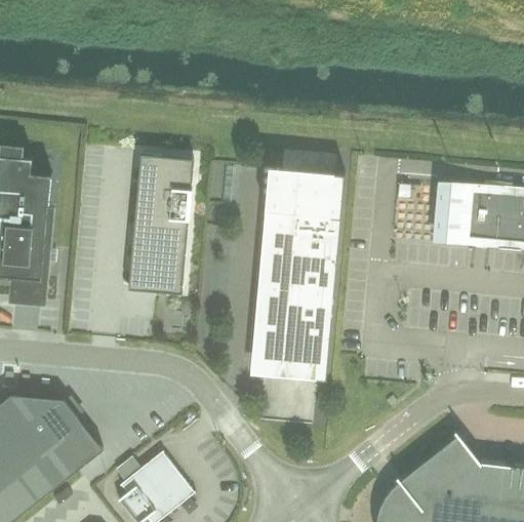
[(23,158),(24,147),(1,145),(0,156),(0,276),(11,278),(9,302),(46,305),(49,270),(55,206),(48,205),(51,175),(31,173),(32,159),(23,158)]
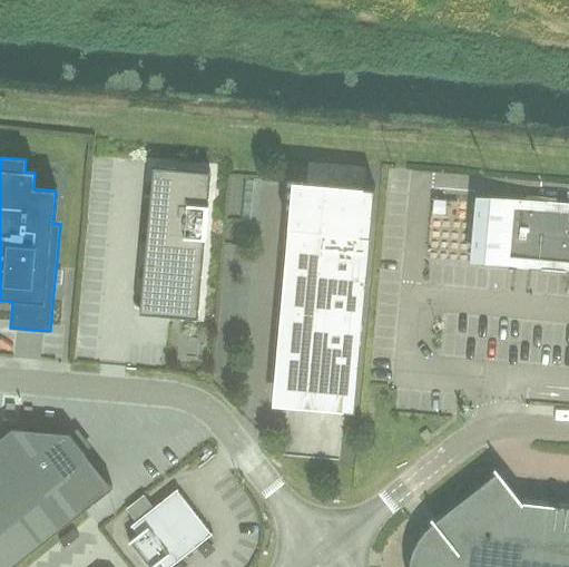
[(197,321),(198,302),(204,241),(205,241),(208,207),(211,174),(153,168),(149,205),(155,205),(153,233),(147,233),(139,315),(197,321)]
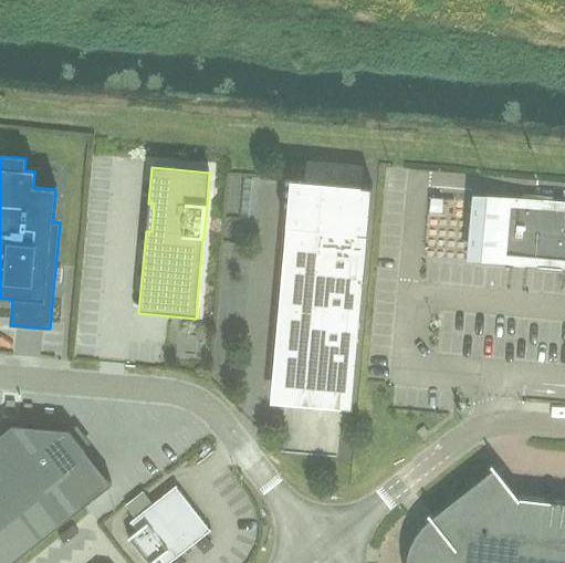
[(359,187),(359,189),(322,185),(317,235),(316,235),(315,236),(313,237),(312,237),(312,238),(311,239),(311,240),(311,242),(311,243),(312,244),(313,246),(314,247),(315,247),(316,247),(304,386),(342,389),(339,412),(352,413),(370,188),(359,187)]
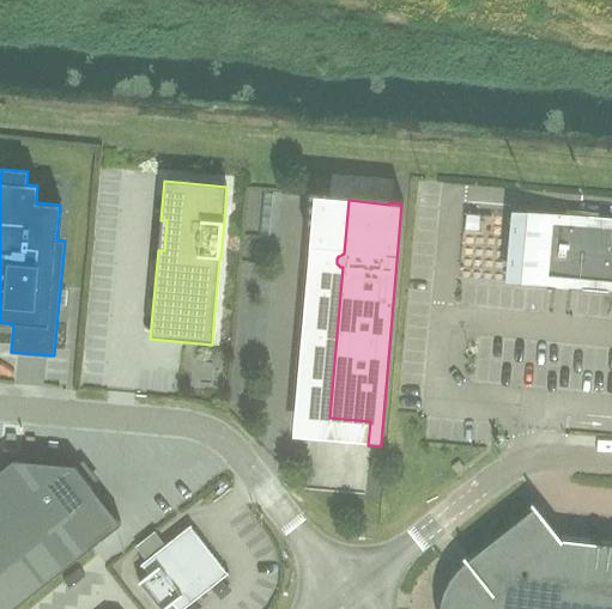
[(520,218),(514,281),(529,282),(611,288),(611,225),(597,225),(597,219),(585,218),(585,224),(534,219),(520,218)]
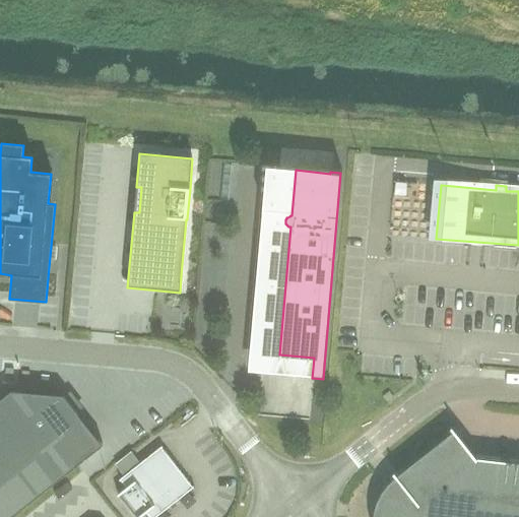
[(11,516),(102,447),(76,414),(63,398),(62,397),(10,392),(0,399),(0,516),(11,516)]
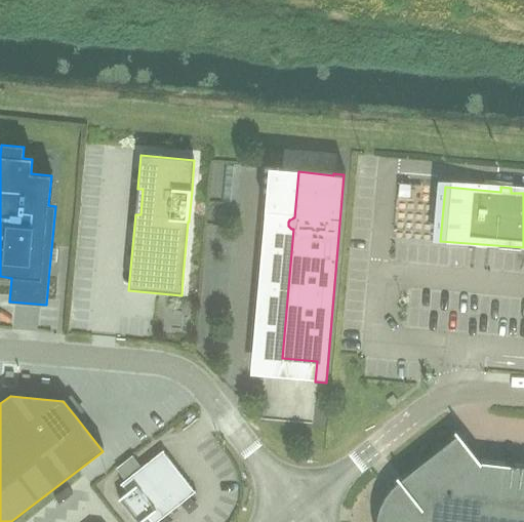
[(390,409),(396,404),(392,398),(385,403),(390,409)]
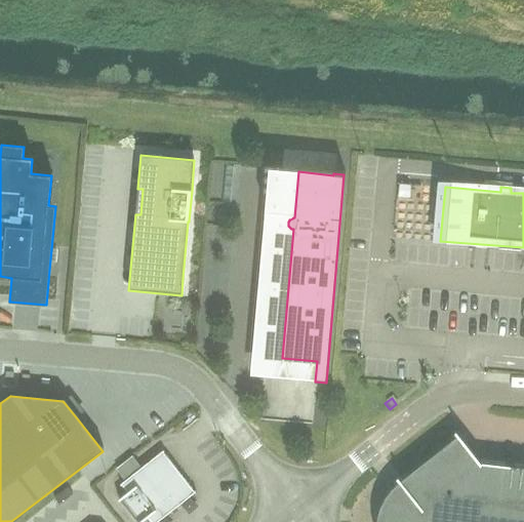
[(523,521),(523,469),(480,464),(469,449),(457,437),(395,486),(391,489),(388,493),(385,497),(383,503),(380,507),(378,512),(377,517),(376,521),(523,521)]
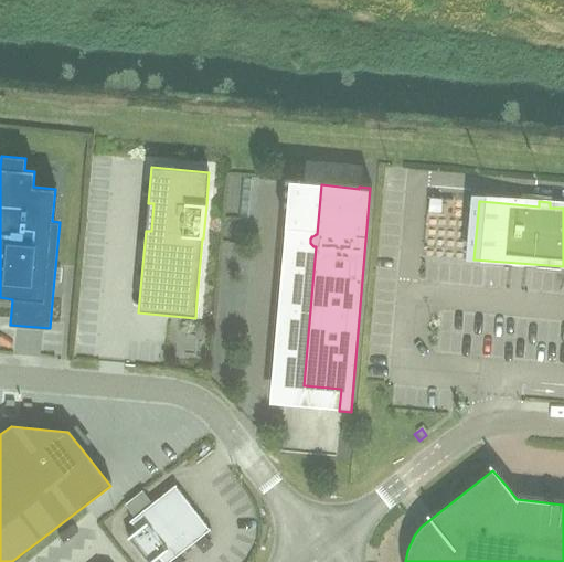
[(127,540),(145,561),(155,561),(158,559),(160,561),(171,561),(209,532),(173,488),(129,523),(136,532),(127,540)]
